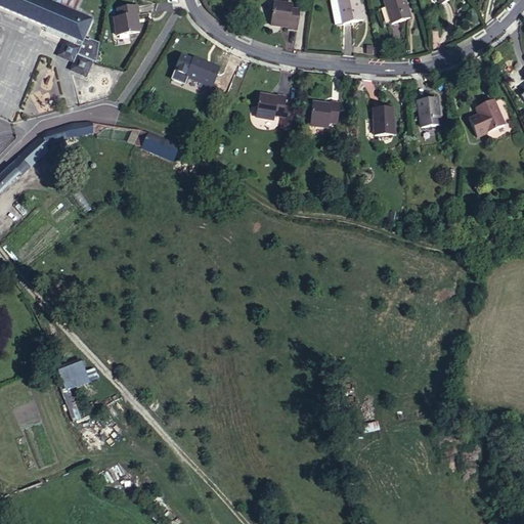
[(46,0),(0,0),(0,7),(47,28),(82,42),(87,32),(92,19),(77,12),(82,1),(80,0),(62,0),(60,5),(59,5),(60,0),(47,0),(48,0),(46,0)]
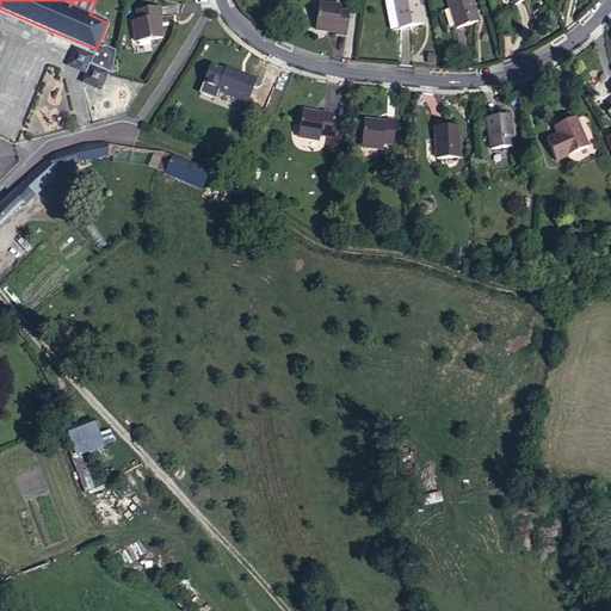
[(392,0),(393,5),(384,6),(388,29),(421,23),(417,0),(392,0)]
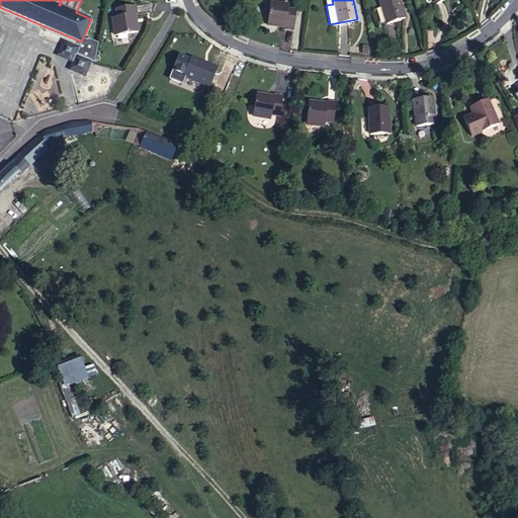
[(378,0),(386,24),(405,18),(399,0),(378,0)]
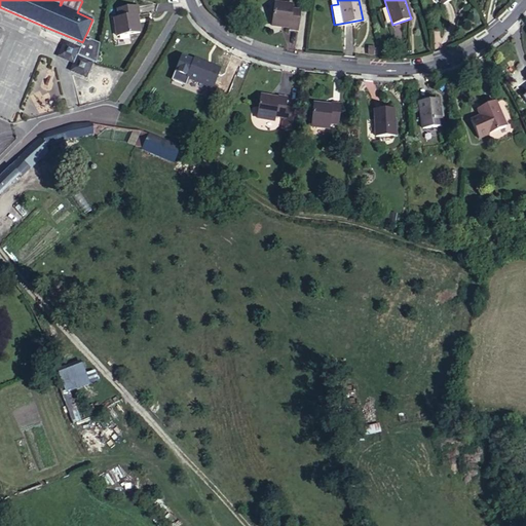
[(301,10),(292,9),(293,4),(274,2),(271,26),(290,28),(289,30),(298,31),(301,10)]
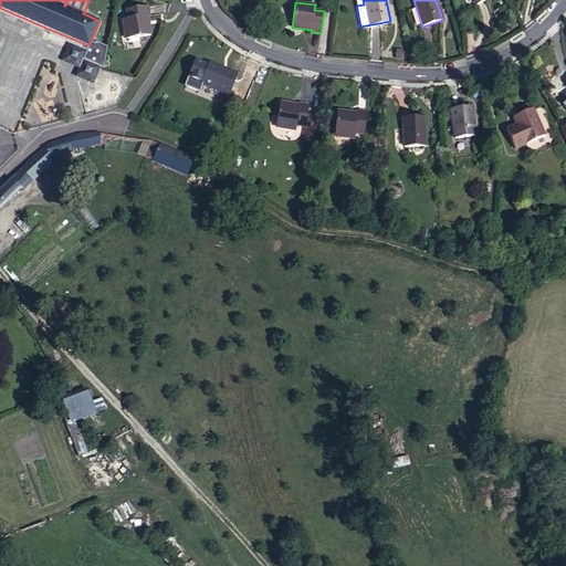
[(147,16),(150,16),(148,6),(126,10),(128,19),(123,19),(126,39),(150,35),(147,16)]
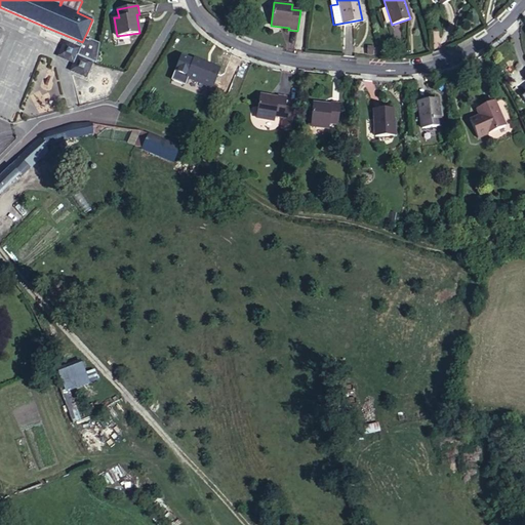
[(65,41),(84,49),(89,38),(91,34),(87,32),(82,42),(47,28),(45,33),(65,41)]
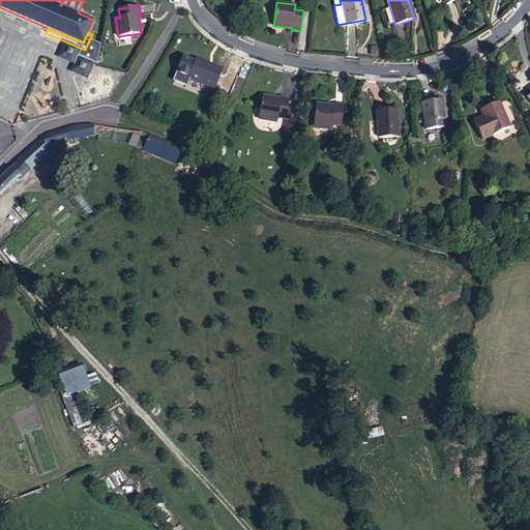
[(92,34),(90,38),(100,43),(101,38),(92,34)]
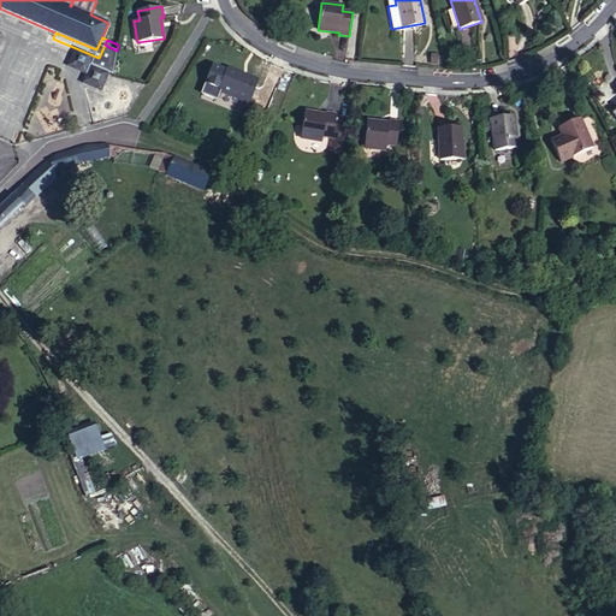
[(112,73),(117,51),(105,45),(99,58),(95,66),(108,72),(112,73)]
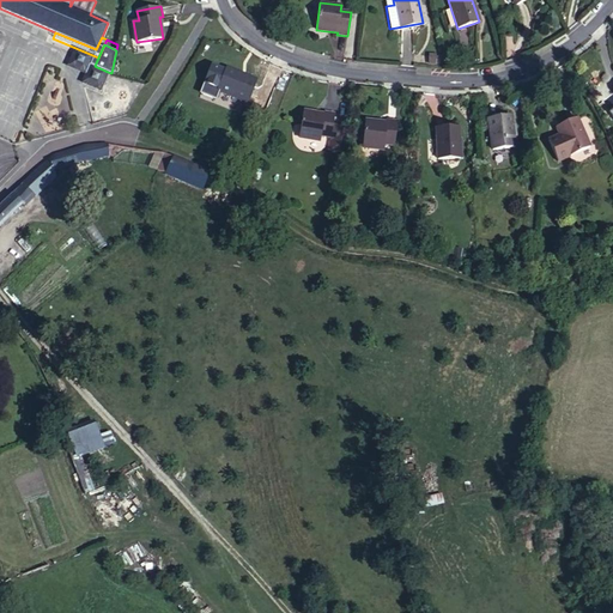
[(108,72),(95,66),(98,58),(76,48),(67,66),(85,73),(82,83),(99,90),(108,72)]
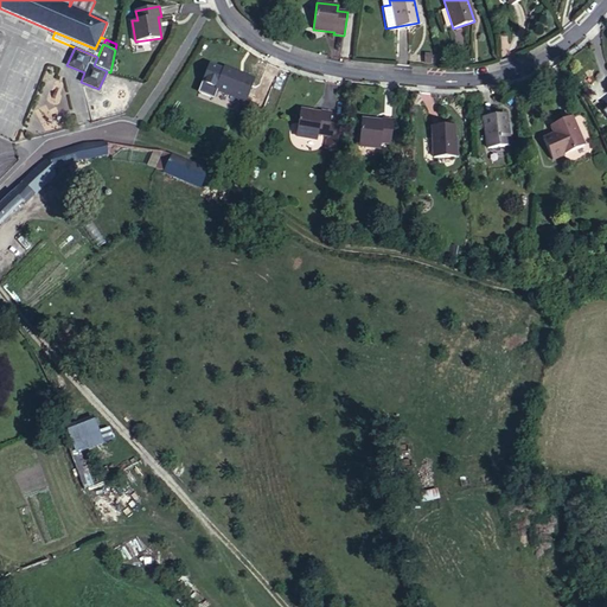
[(244,102),(254,80),(224,68),(216,88),(235,96),(235,97),(244,102)]
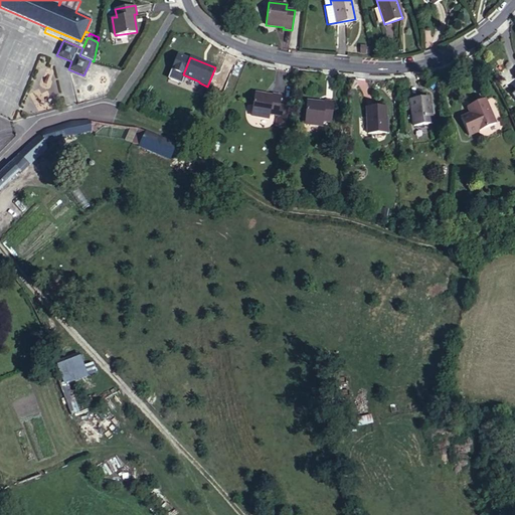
[(254,94),(250,116),(269,119),(270,114),(278,115),(279,107),(281,98),(254,94)]
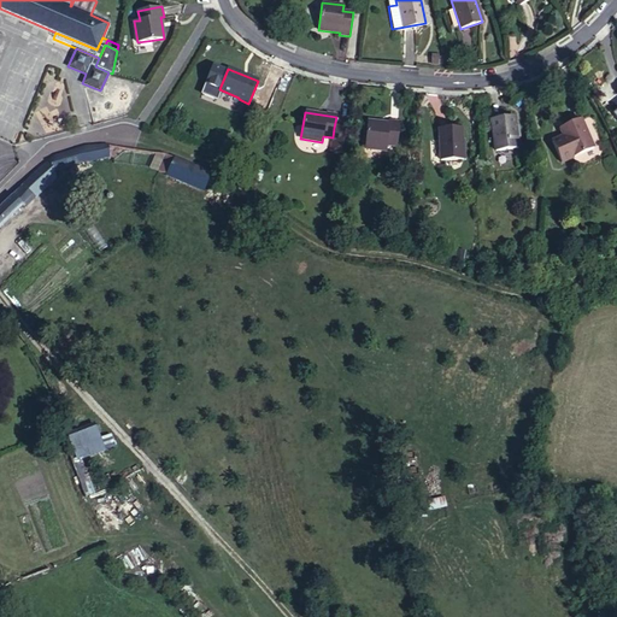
[(495,151),(518,147),(513,117),(491,121),(495,151)]
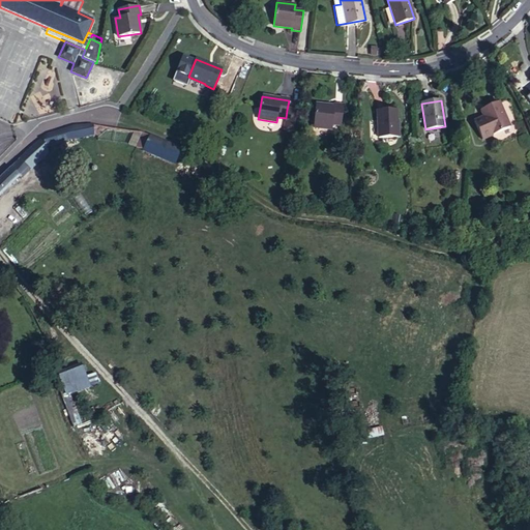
[(482,139),(509,125),(498,102),(480,111),(483,117),(473,121),(482,139)]
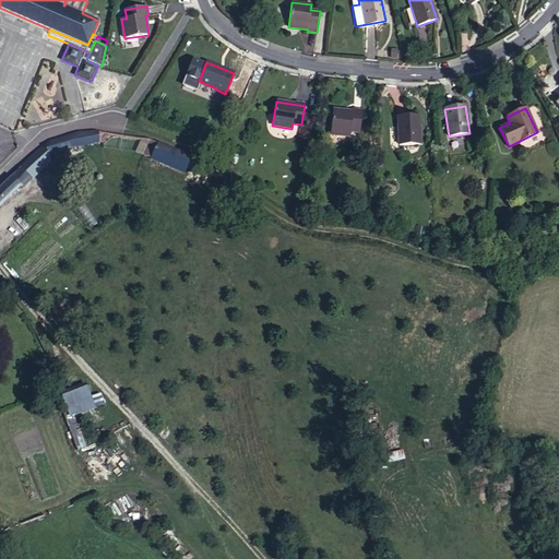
[(333,110),(331,134),(351,137),(351,131),(359,132),(361,113),(333,110)]
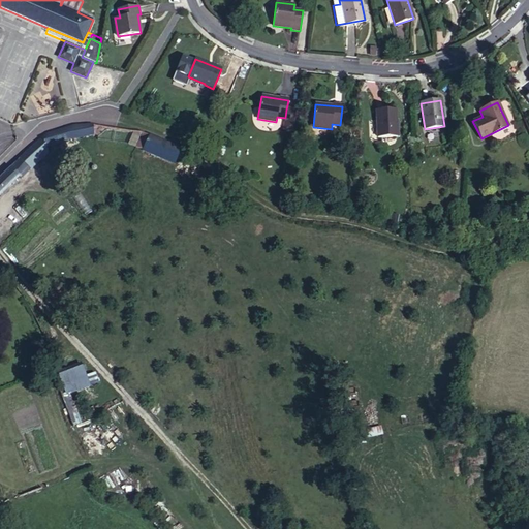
[(297,112),(286,110),(285,118),(283,129),(292,131),(297,112)]
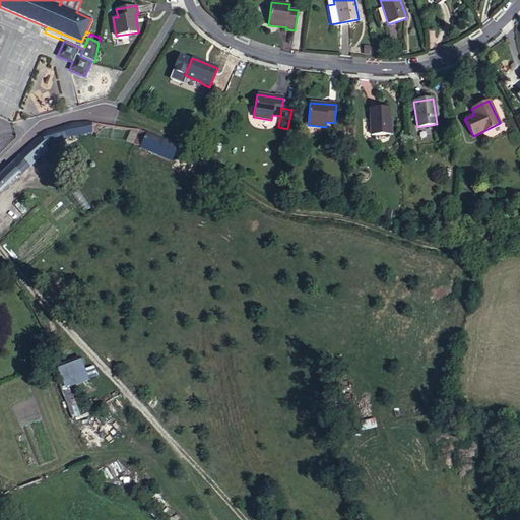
[(372,135),(390,133),(389,108),(370,109),(372,135)]
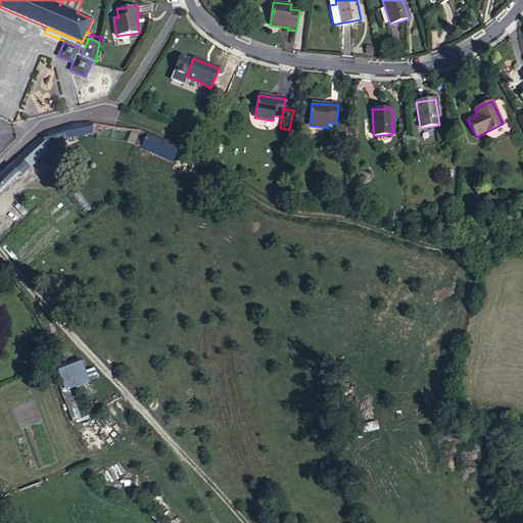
[(91,123),(74,124),(47,132),(33,144),(5,171),(0,176),(0,192),(20,174),(21,175),(29,168),(28,167),(32,162),(33,163),(38,158),(33,155),(39,148),(70,138),(92,133),(91,123)]
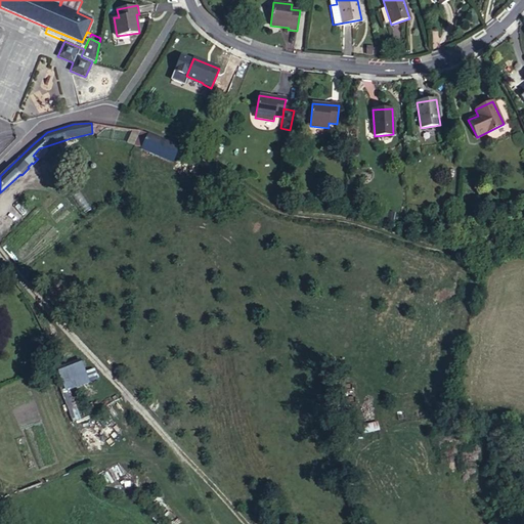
[(148,134),(142,131),(136,146),(142,148),(148,134)]
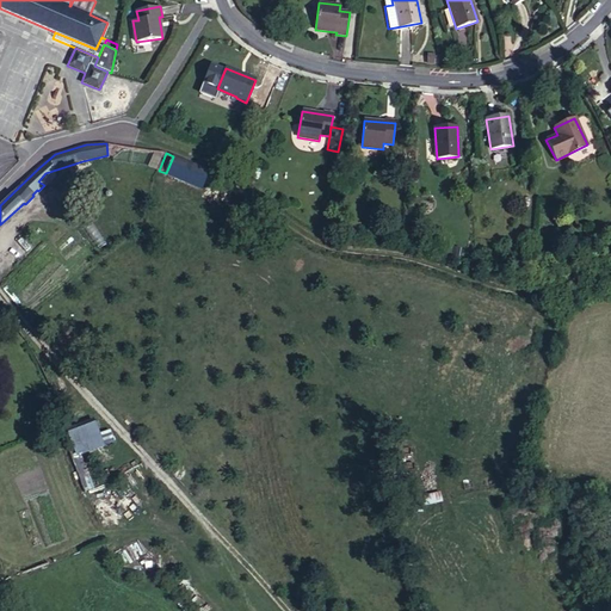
[(202,189),(208,172),(173,156),(166,173),(202,189)]
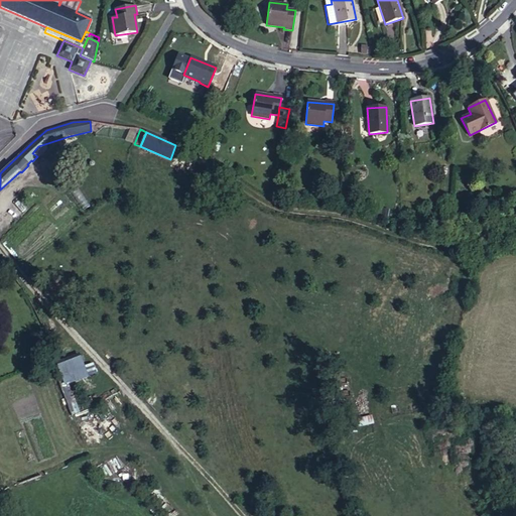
[(57,367),(63,388),(89,381),(83,360),(57,367)]
